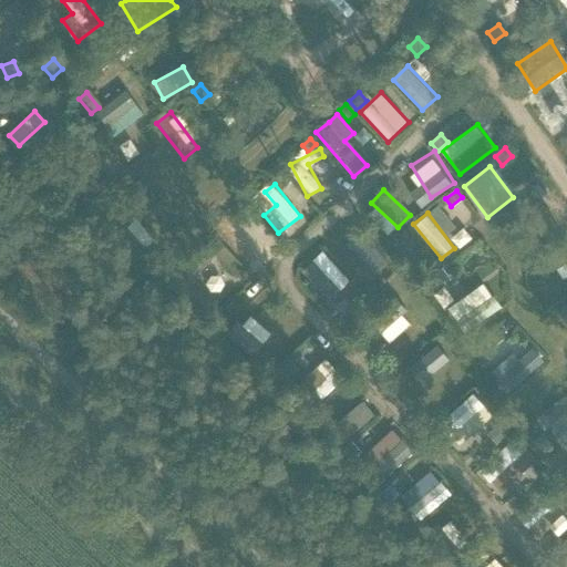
[(232,222),(218,235),(248,267),(263,255),(232,222)]
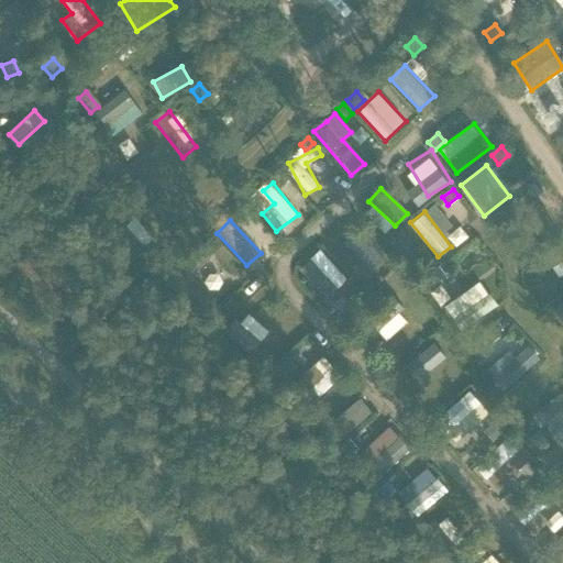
[(460,225),(446,235),(454,245),(467,235),(460,225)]
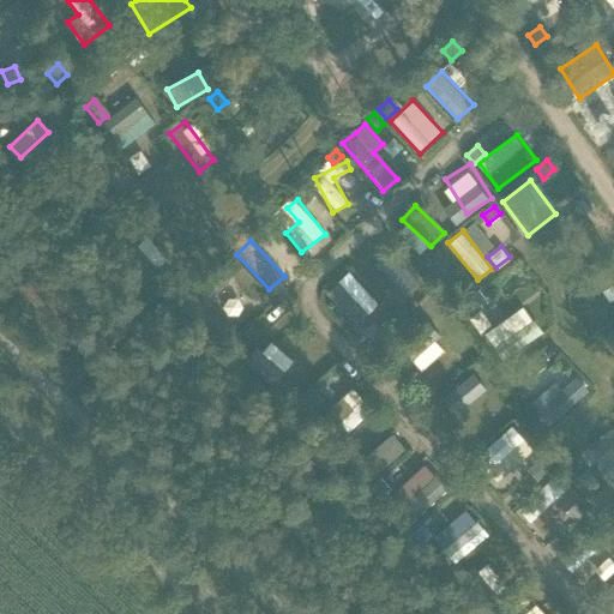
[(395,248),(380,262),(411,299),(427,286),(395,248)]
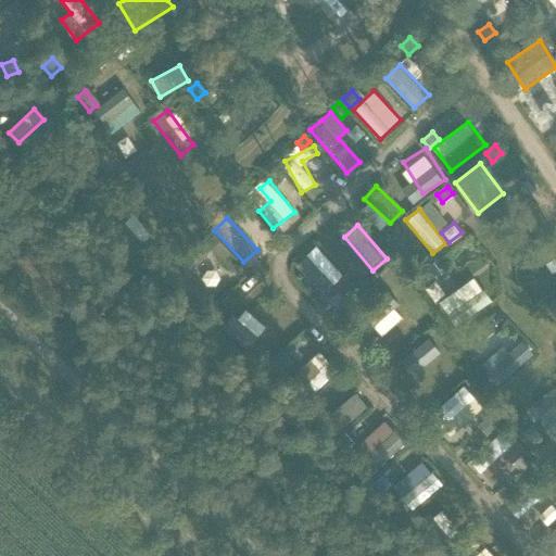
[(206,234),(197,243),(206,252),(215,243),(206,234)]
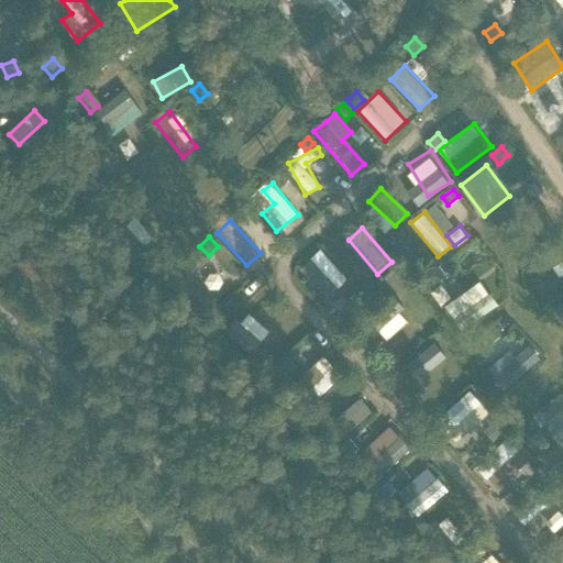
[(214,305),(187,279),(206,260),(194,249),(175,267),(174,266),(162,278),(202,317),(214,305)]
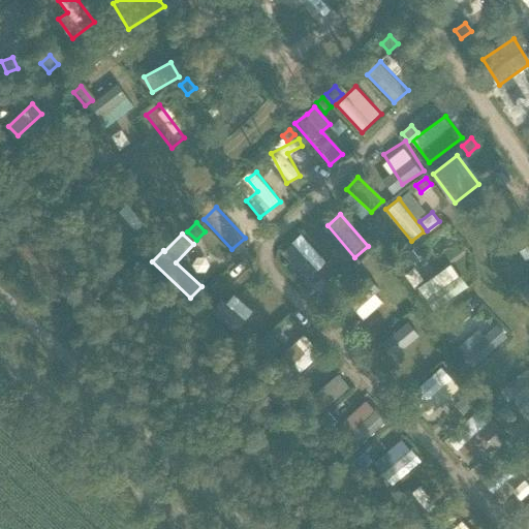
[(308,279),(328,259),(300,235),(281,254),(308,279)]
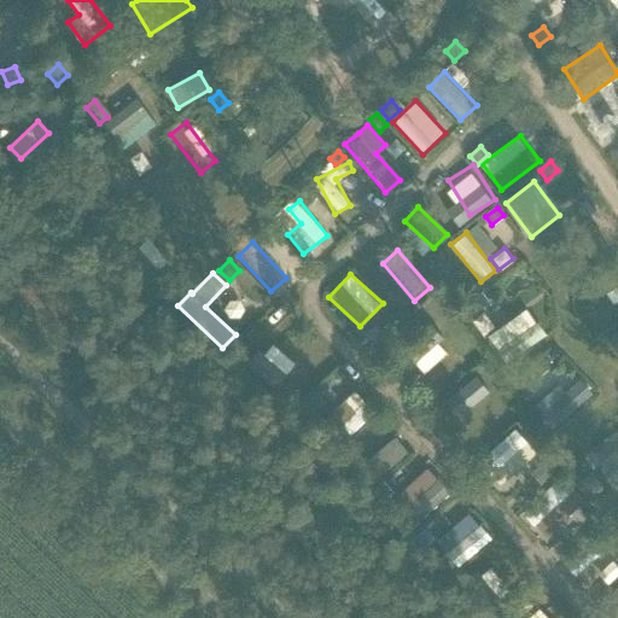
[(482,292),(467,302),(474,313),(489,302),(482,292)]
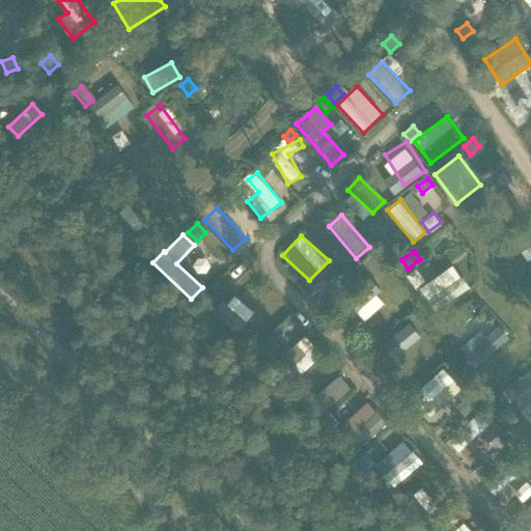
[(530,254),(500,269),(508,285),(530,274),(530,254)]
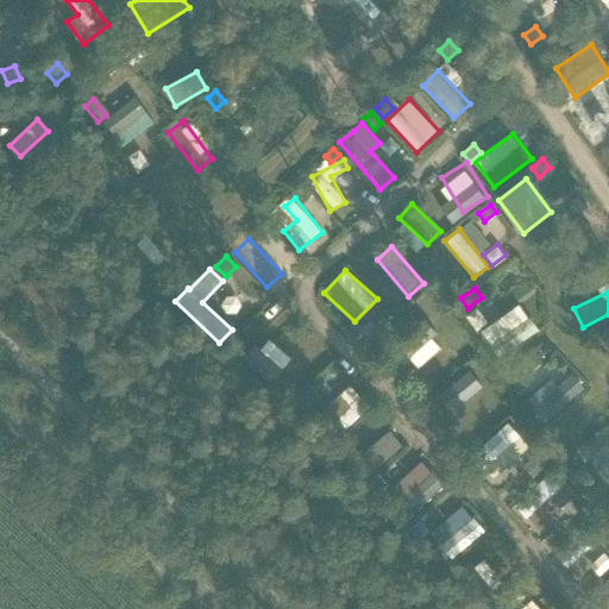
[(522,305),(478,327),(489,349),(534,325),(522,305)]
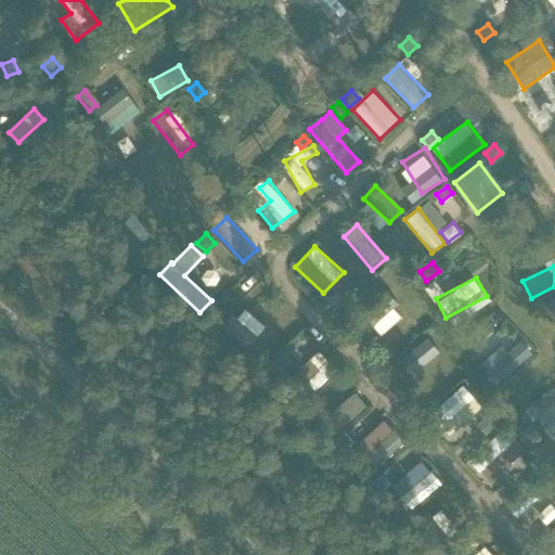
[(265,331),(282,312),(270,301),(253,320),(265,331)]
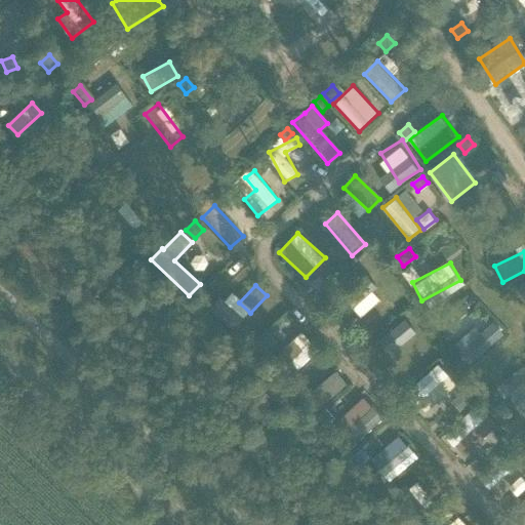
[(367,313),(381,307),(374,292),(361,299),(367,313)]
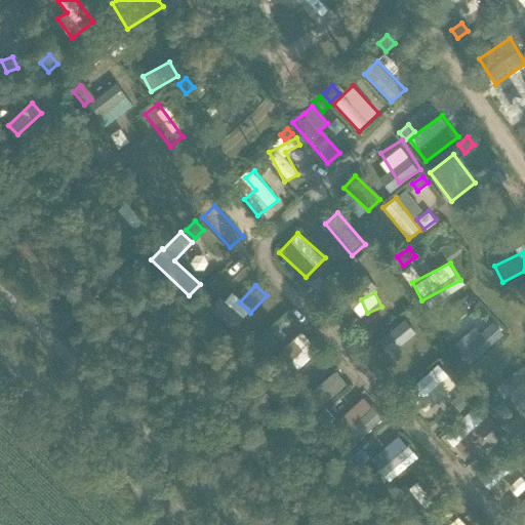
[(251,338),(282,309),(271,297),(241,327),(251,338)]
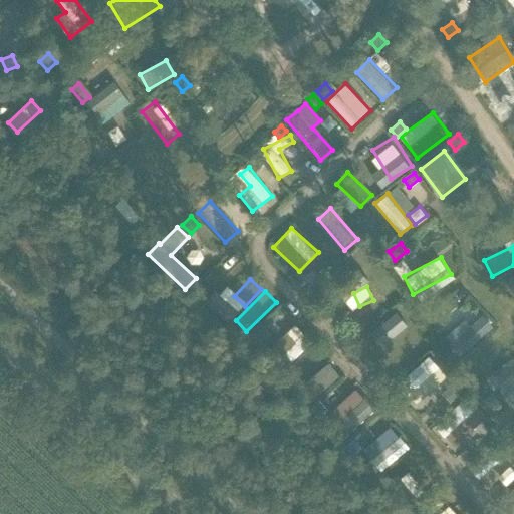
[(460,356),(494,326),(484,314),(472,325),(467,319),(444,339),(460,356)]
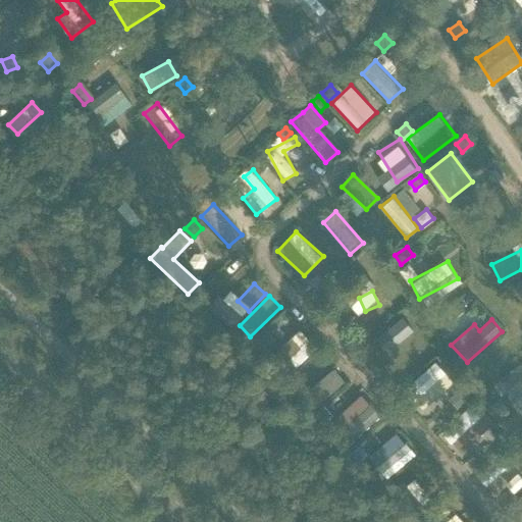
[(380,369),(423,348),(410,320),(367,342),(380,369)]
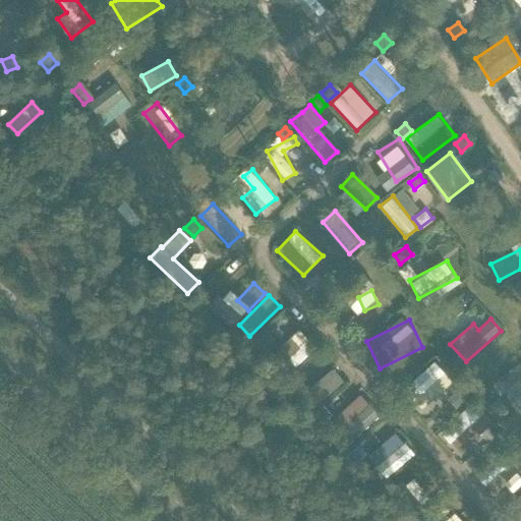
[(439,322),(439,334),(447,335),(448,322),(439,322)]
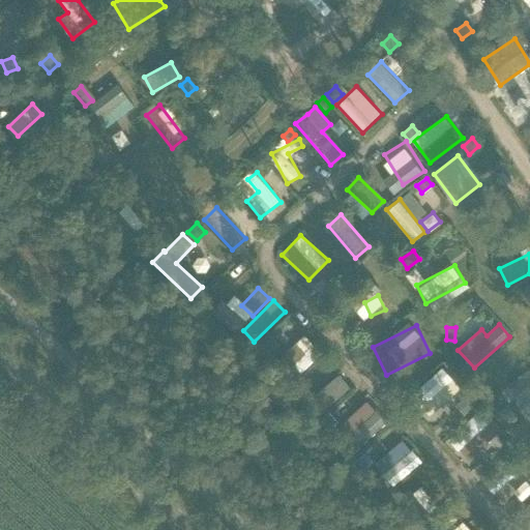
[(269,337),(261,345),(268,354),(276,346),(269,337)]
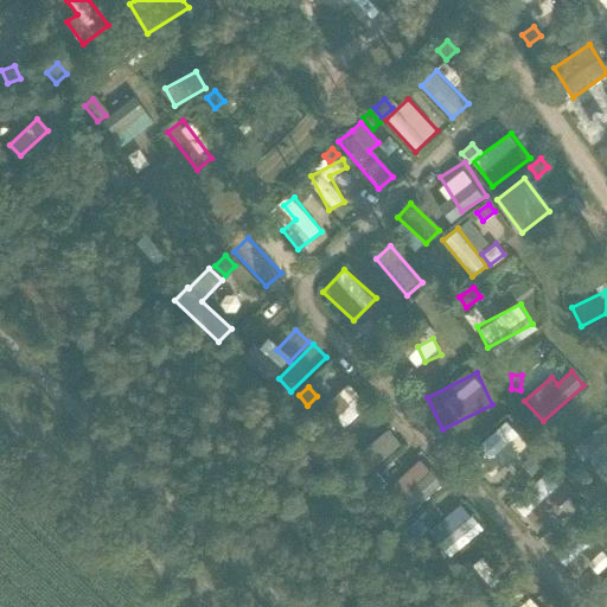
[(337,396),(313,420),(332,439),(368,404),(358,394),(346,406),(337,396)]
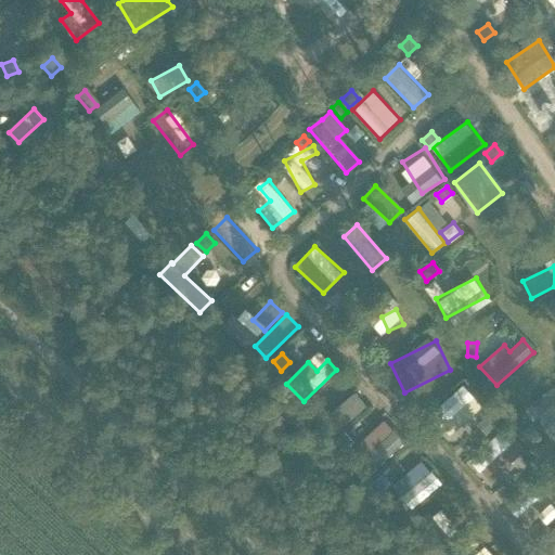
[(330,411),(351,438),(388,407),(365,381),(330,411)]
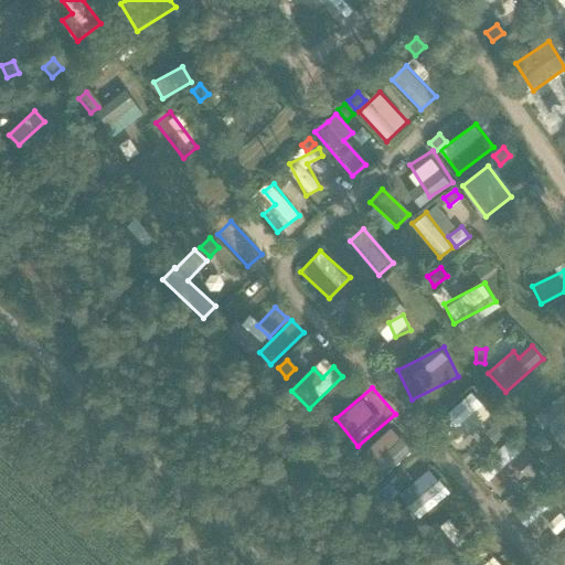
[(475,392),(443,412),(458,436),(490,416),(475,392)]
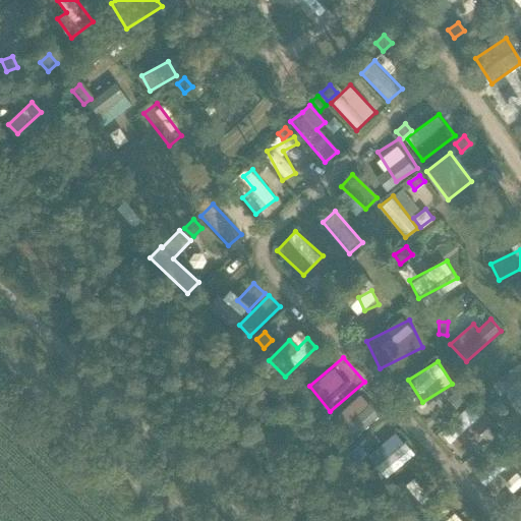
[(520,384),(518,381),(505,391),(520,411),(520,384)]
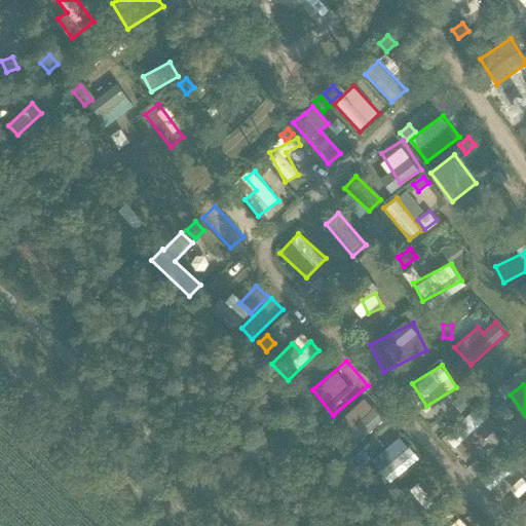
[(463,392),(453,401),(461,411),(472,403),(463,392)]
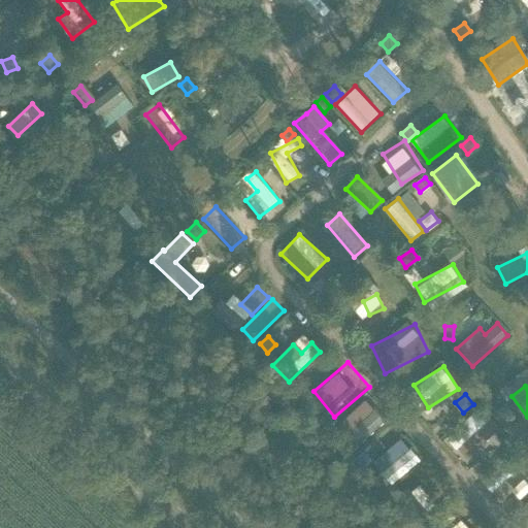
[(369,405),(344,426),(359,442),(383,422),(369,405)]
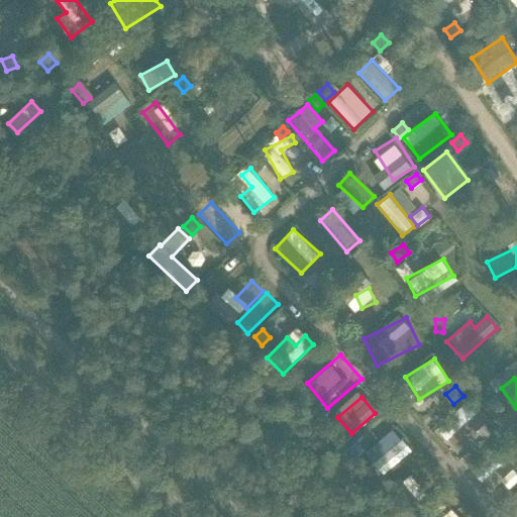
[(464,446),(492,422),(472,399),(437,429),(447,440),(454,434),(464,446)]
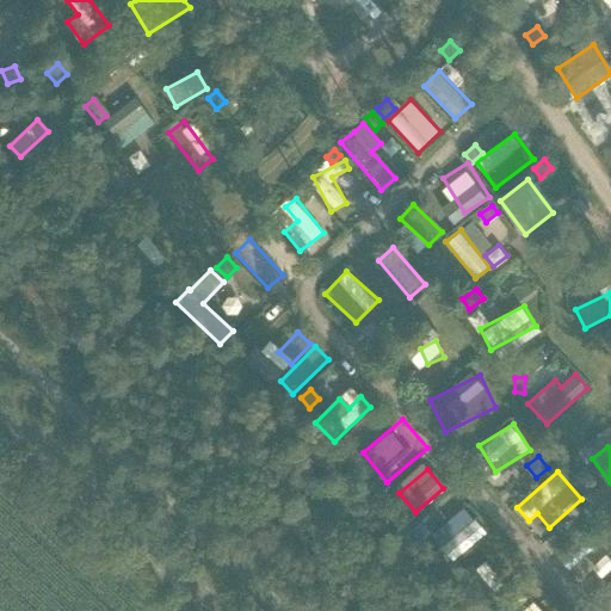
[(610,498),(603,487),(591,497),(600,508),(610,499),(610,498)]
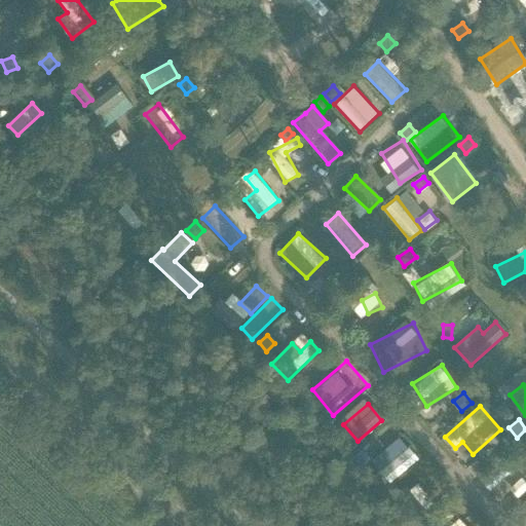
[(503,435),(497,441),(505,450),(512,444),(503,435)]
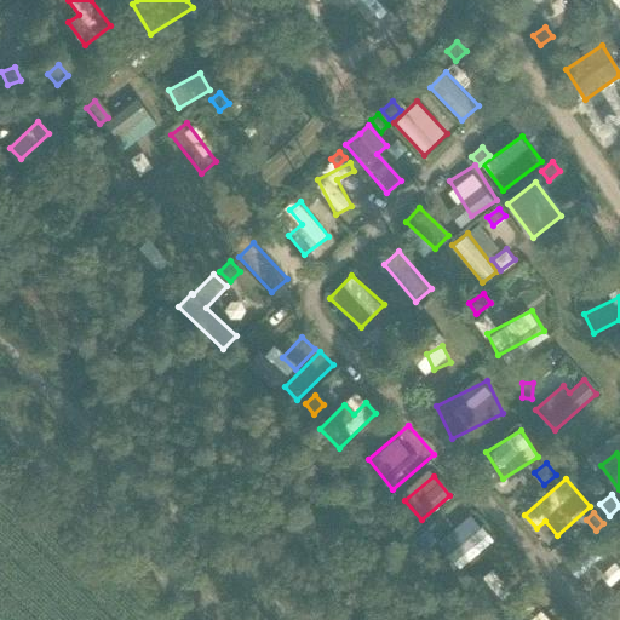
[(460,566),(492,541),(472,516),(441,540),(460,566)]
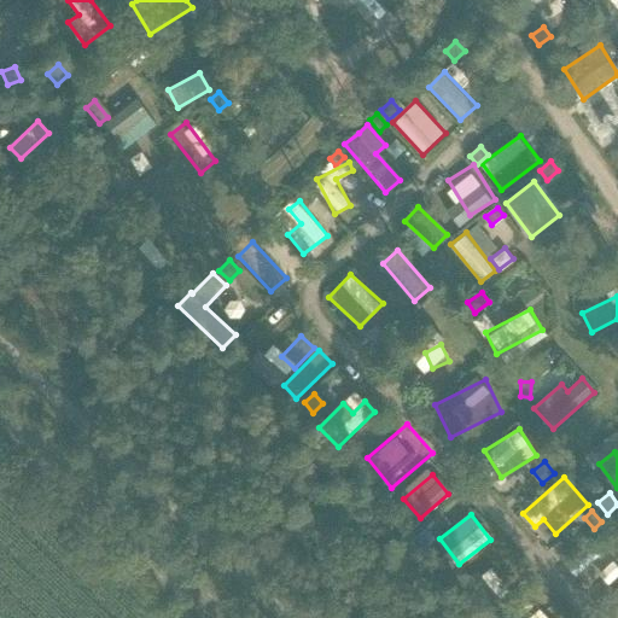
[(617,569),(599,540),(566,561),(581,584),(598,573),(604,582),(617,572),(617,569)]
